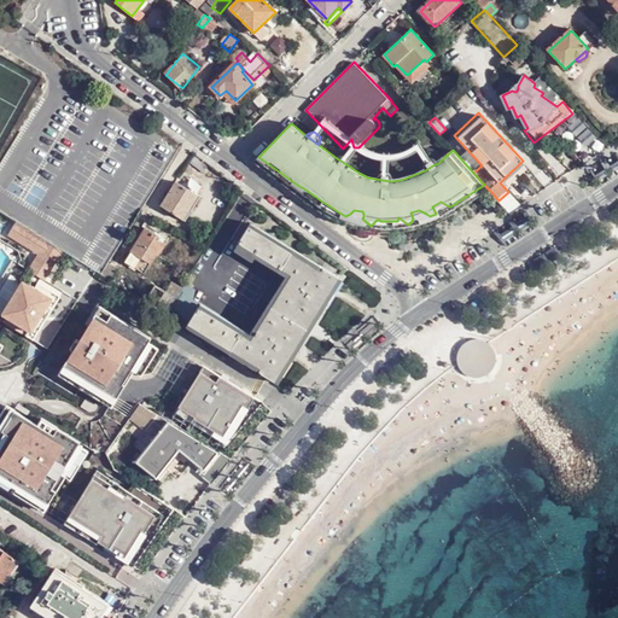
[(342,156),(337,158),(350,167),(350,162),(350,161),(349,158),(348,156),(345,156),(343,156),(342,156)]
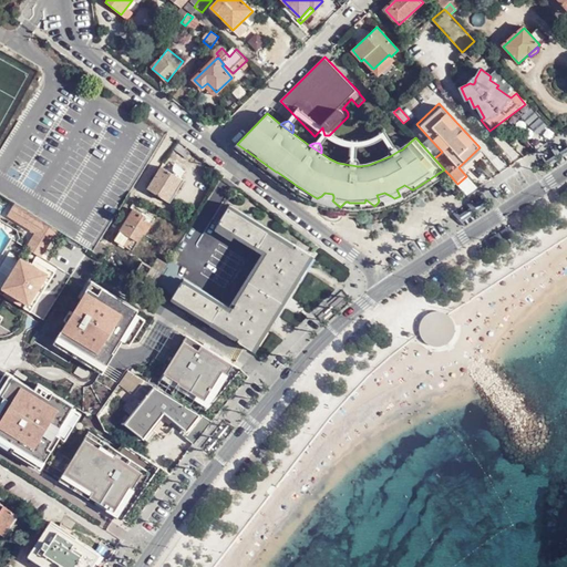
[(276,172),(237,144),(233,148),(271,178),(276,172)]
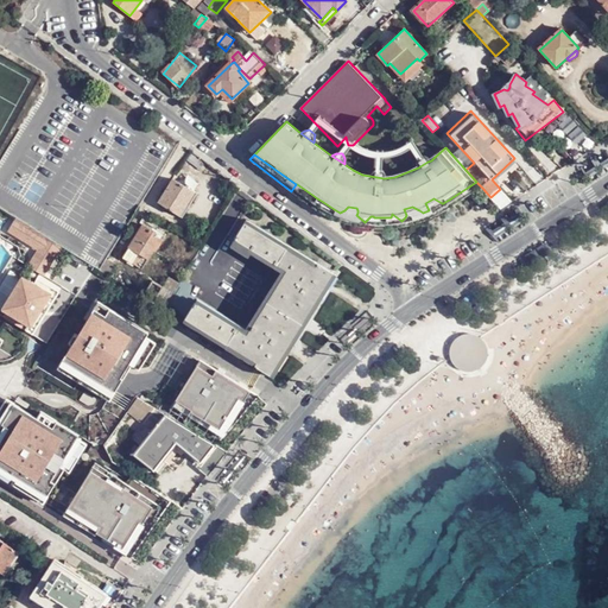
[(419,164),(418,168),(428,162),(431,160),(434,158),(430,157),(426,156),(425,156),(422,157),(420,159),(419,160),(419,163),(419,164)]
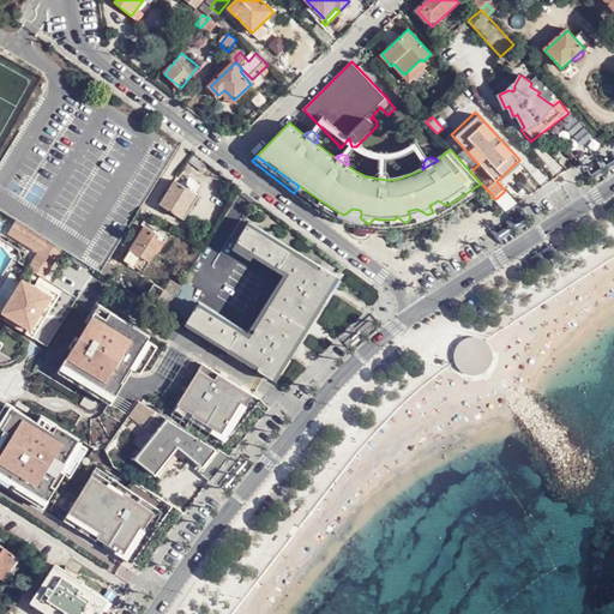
[(175,181),(161,205),(182,218),(197,196),(175,181)]
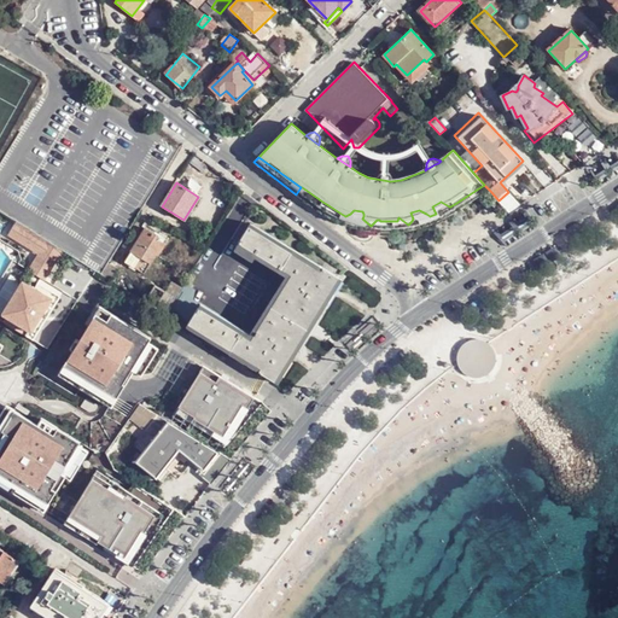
[(490,191),(484,185),(456,203),(461,210),(490,191)]
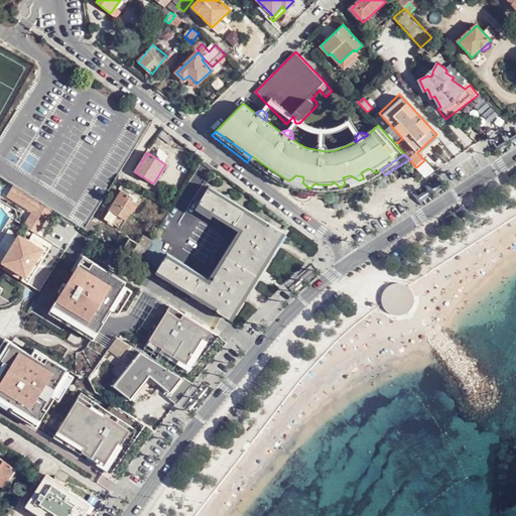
[(262,163),(252,156),(251,159),(252,162),(255,166),(258,166),(261,164),(262,163)]
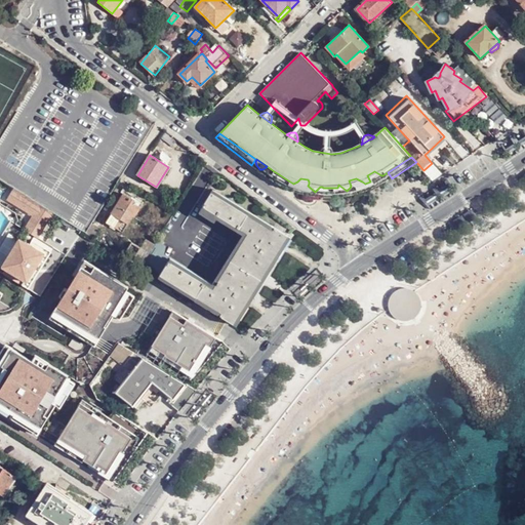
[(274,171),(270,168),(270,171),(270,174),(273,177),(277,177),(279,174),(274,171)]
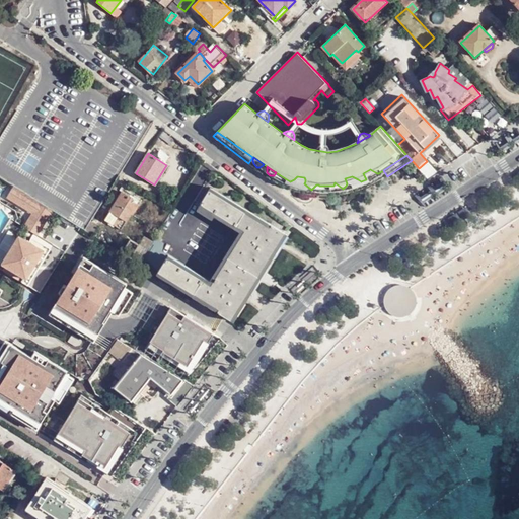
[(363,173),(366,179),(367,179),(369,180),(370,180),(372,180),(373,180),(374,178),(375,177),(376,176),(378,173),(377,173),(370,169),(363,173)]
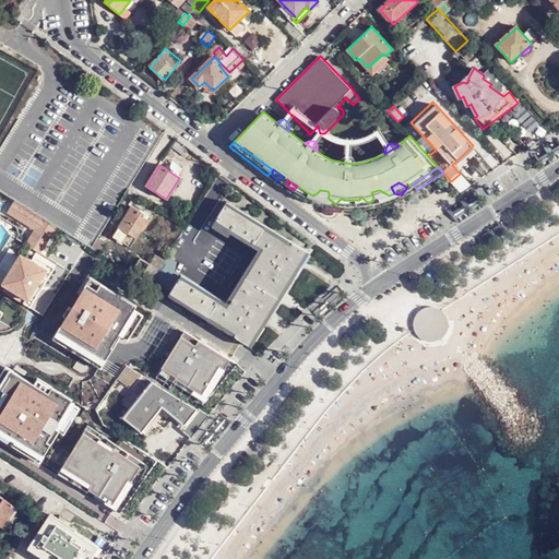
[(317,193),(312,195),(313,195),(318,200),(320,201),(324,201),(328,198),(329,195),(329,193),(328,191),(320,190),(317,193)]
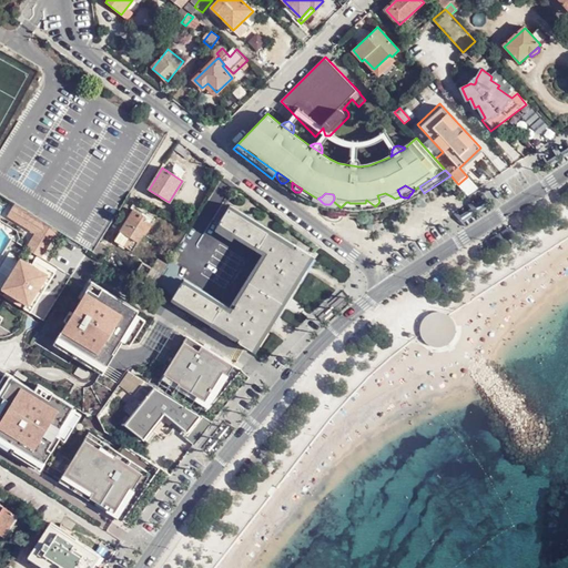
[(379,201),(378,203),(379,203),(384,204),(387,204),(389,202),(392,196),(385,193),(377,195),(379,201)]
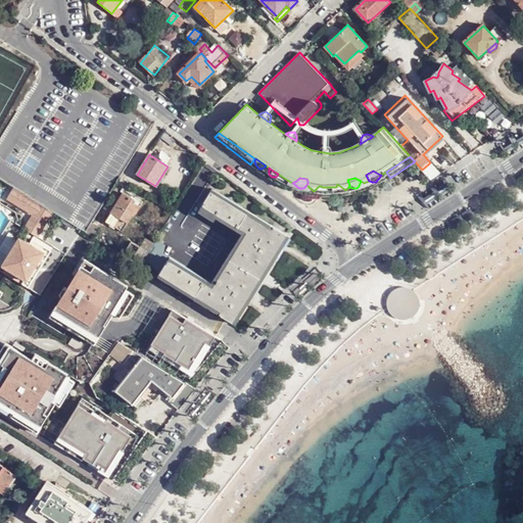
[(13,188),(7,198),(33,216),(26,226),(39,235),(53,212),(40,205),(13,188)]
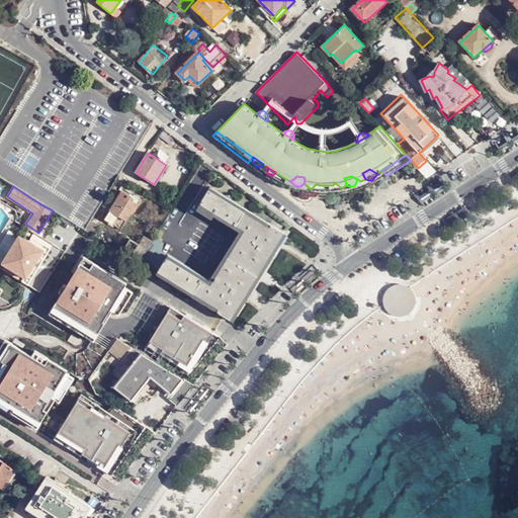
[(157,274),(233,323),(287,235),(210,187),(200,203),(242,229),(208,282),(167,257),(157,274)]
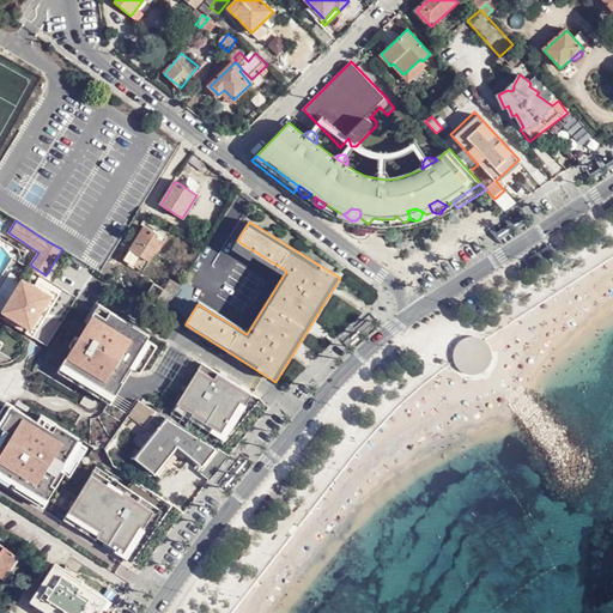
[(145,228),(125,260),(144,272),(156,254),(157,255),(167,238),(159,234),(158,235),(145,228)]
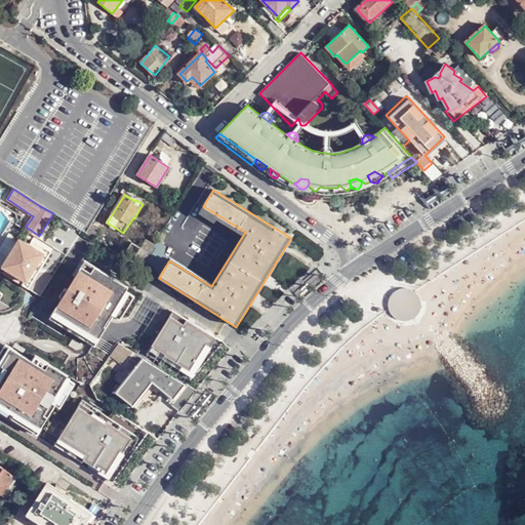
[(37,238),(39,236),(26,227),(24,230),(37,238)]
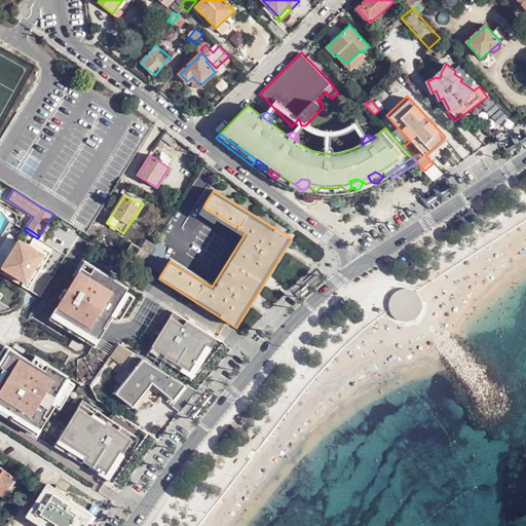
[(213,234),(199,256),(211,263),(224,241),(213,234)]
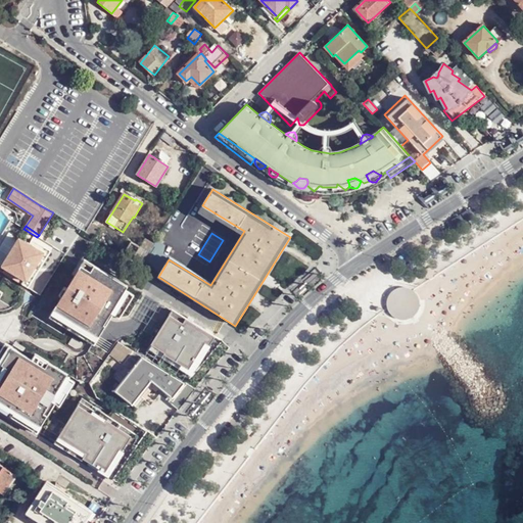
[(124,253),(126,251),(131,242),(124,238),(117,248),(124,253)]
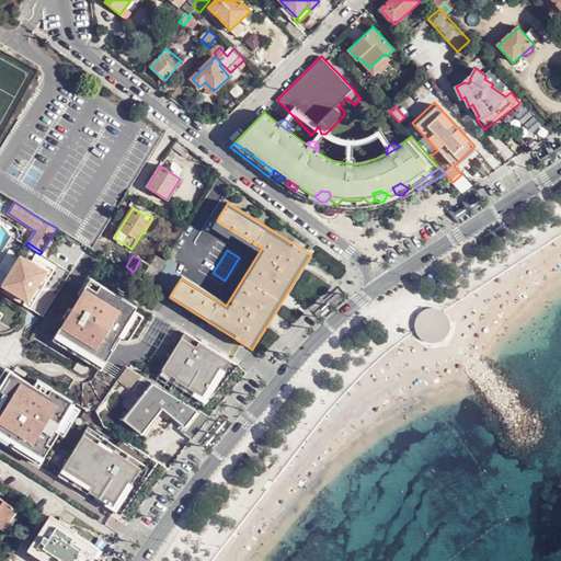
[(10,290),(7,294),(27,306),(47,271),(31,262),(20,256),(3,286),(10,290)]
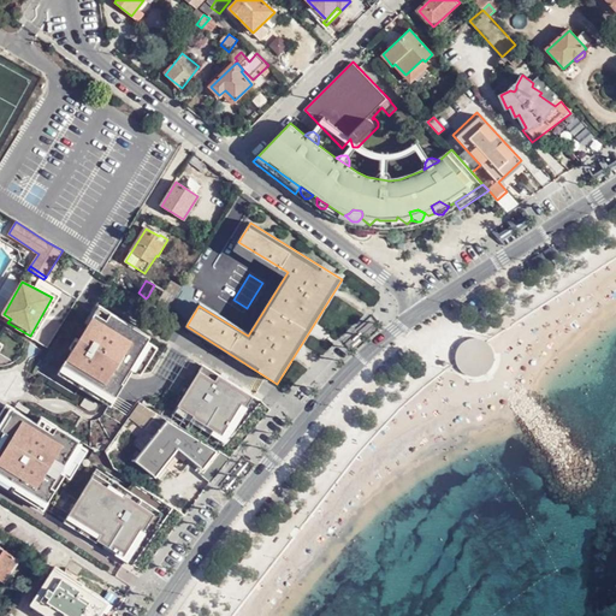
[(52,297),(30,336),(35,339),(61,296),(37,282),(34,288),(52,297)]
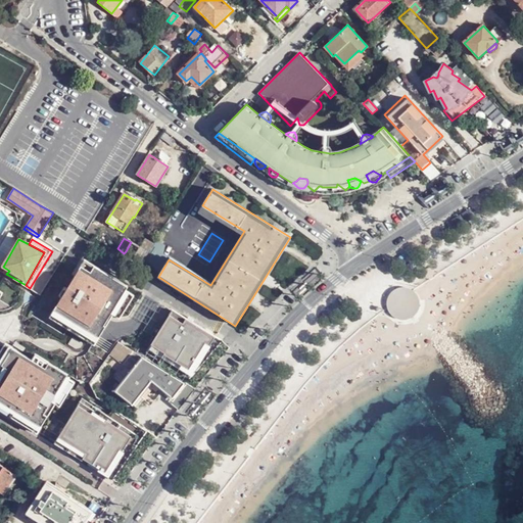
[(131,242),(126,251),(134,256),(139,247),(131,242)]
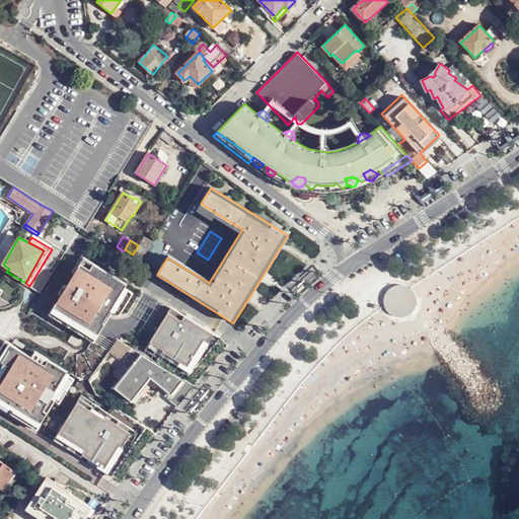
[(155,240),(140,265),(148,270),(158,252),(162,245),(155,240)]
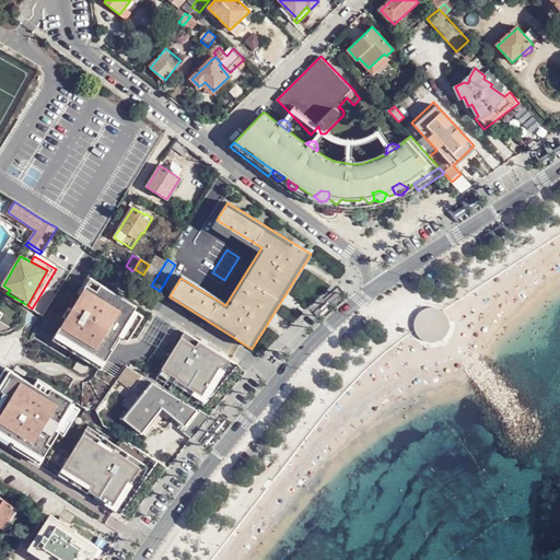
[(170,296),(181,278),(171,272),(160,291),(170,296)]
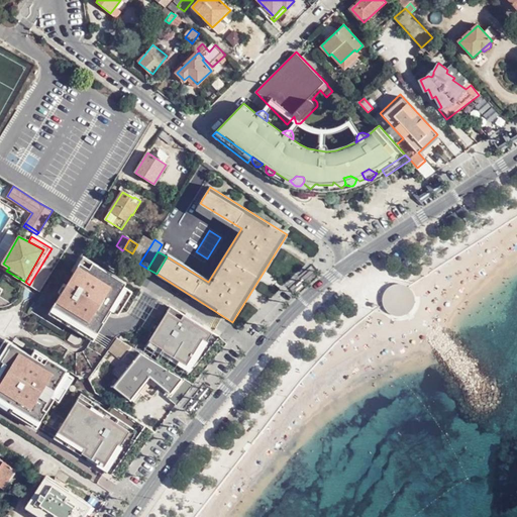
[(84,256),(81,263),(90,269),(94,263),(84,256)]
